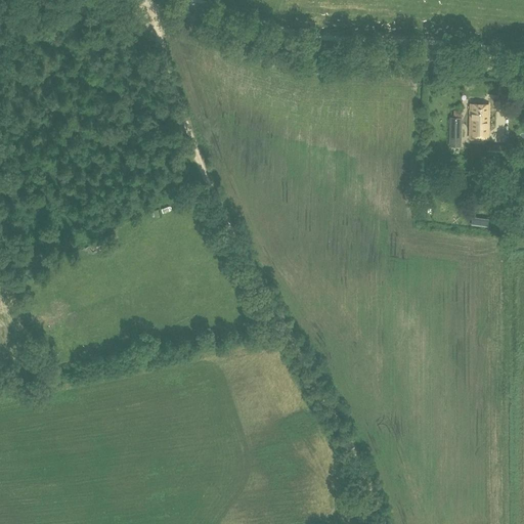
[(488,104),(470,104),(470,124),(488,124),(488,104)]
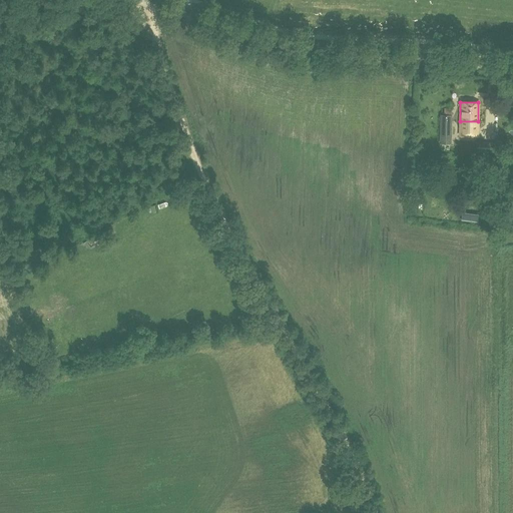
[(451,143),(452,116),(452,103),(441,103),(441,115),(439,115),(439,142),(451,143)]
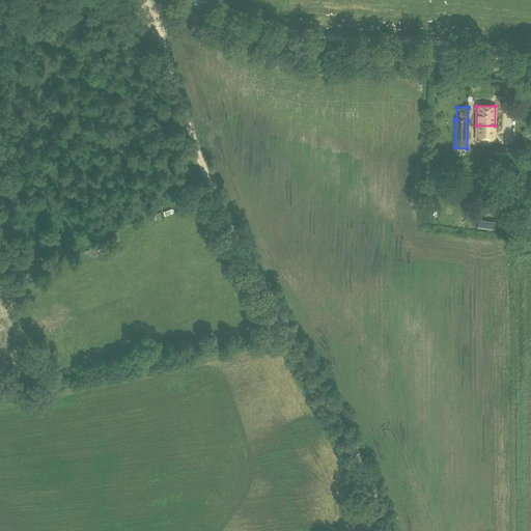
[(487,191),(479,191),(479,199),(480,200),(480,203),(486,203),(486,200),(488,200),(487,191)]
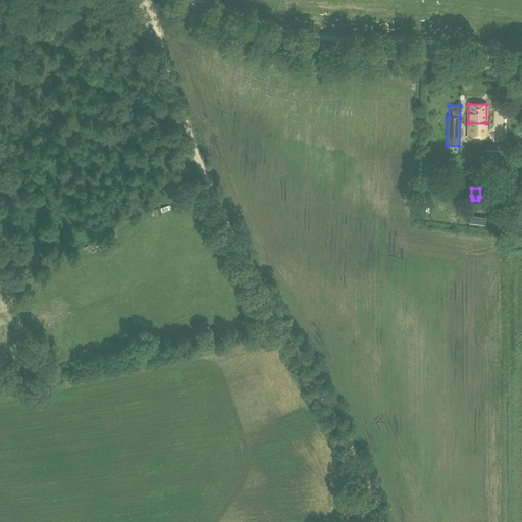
[(154,214),(147,217),(150,223),(157,220),(154,214)]
